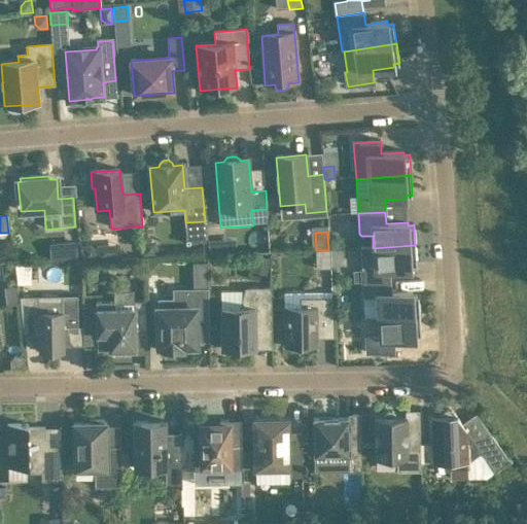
[(221,241),(208,242),(208,254),(221,253),(221,241)]
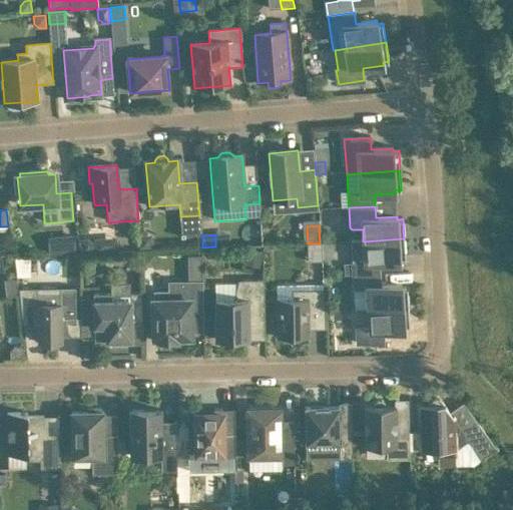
[(63,237),(65,255),(76,253),(74,236),(63,237)]
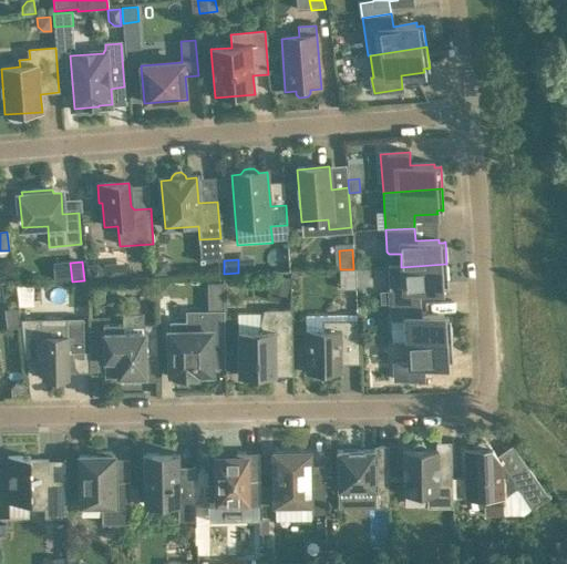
[(168,275),(168,266),(163,262),(153,262),(154,276),(168,275)]
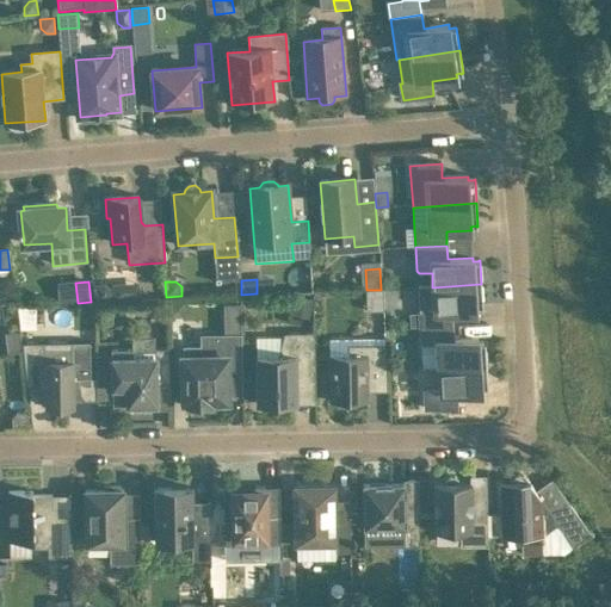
[(420,328),(452,327),(451,313),(476,311),(476,307),(481,307),(481,308),(483,307),(481,284),(432,287),(419,287),(419,311),(420,315),(420,328)]
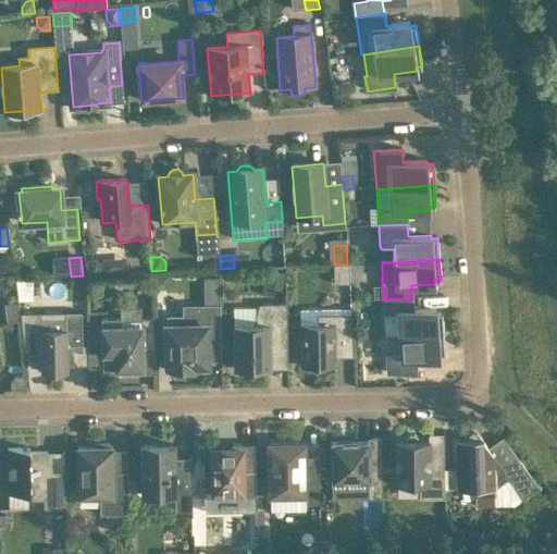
[(101,267),(96,261),(87,261),(88,277),(102,275),(101,267)]
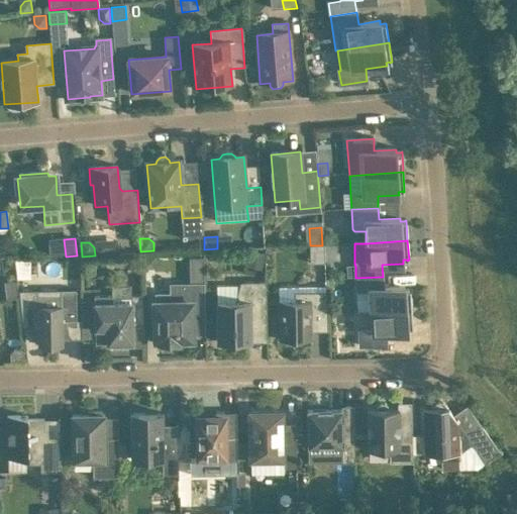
[(325,265),(324,246),(310,246),(310,266),(325,265)]
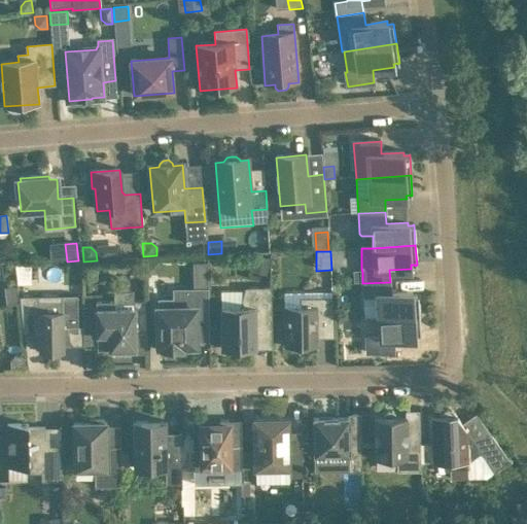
[(253,273),(266,275),(269,260),(256,257),(253,273)]
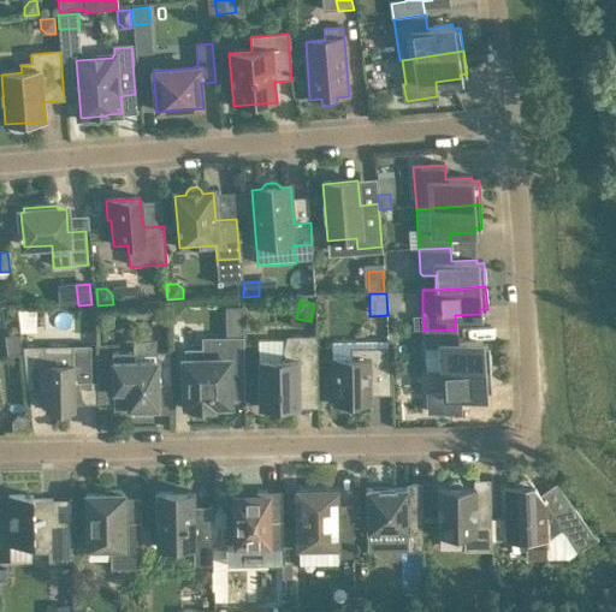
[(171,321),(179,321),(184,316),(184,307),(171,308),(171,321)]
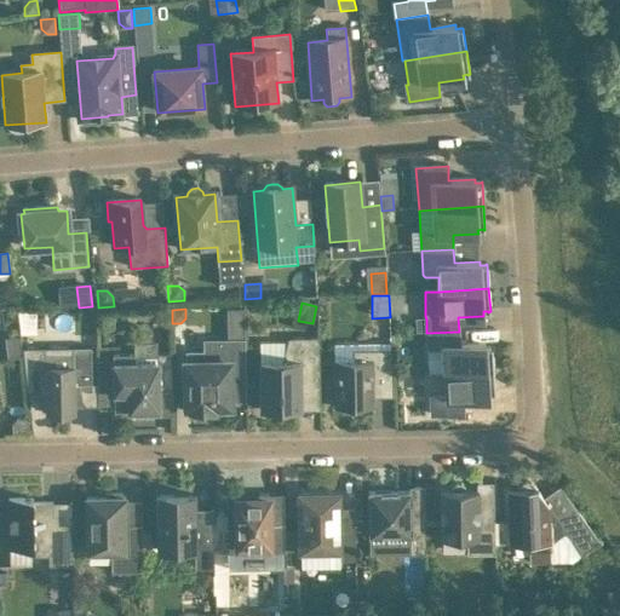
[(426,333),(426,320),(415,321),(417,334),(426,333)]
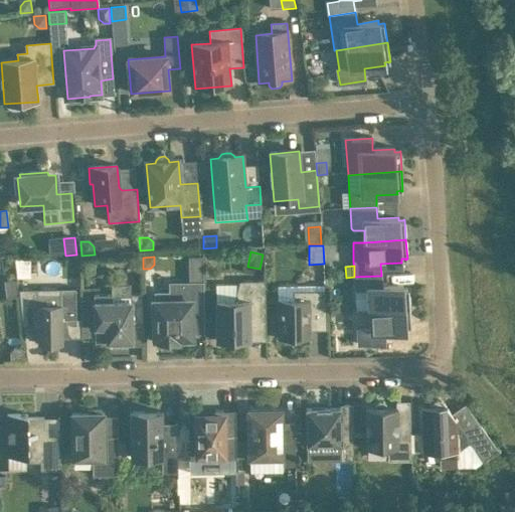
[(367,290),(369,310),(410,308),(408,288),(407,288),(407,289),(403,289),(403,286),(381,287),(381,276),(354,277),(355,291),(367,290)]
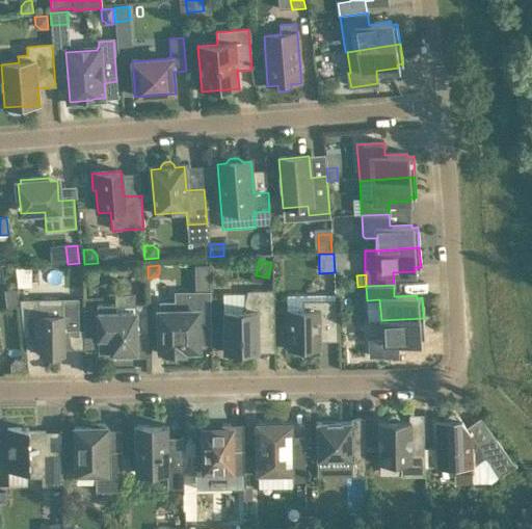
[(18,308),(17,289),(4,290),(6,309),(18,308)]
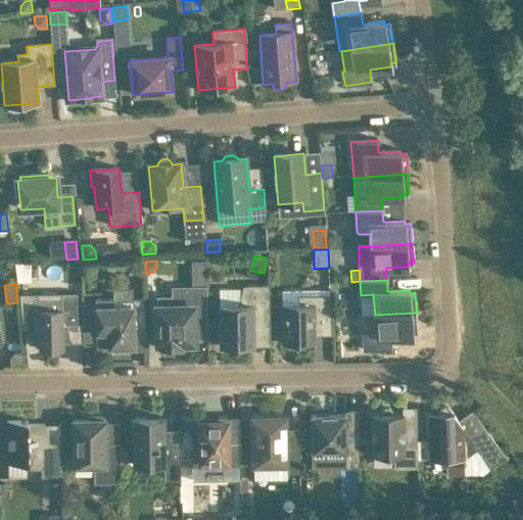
[(238,306),(220,306),(221,346),(225,346),(233,350),(240,345),(254,345),(254,329),(271,329),(270,286),(243,286),(238,306)]
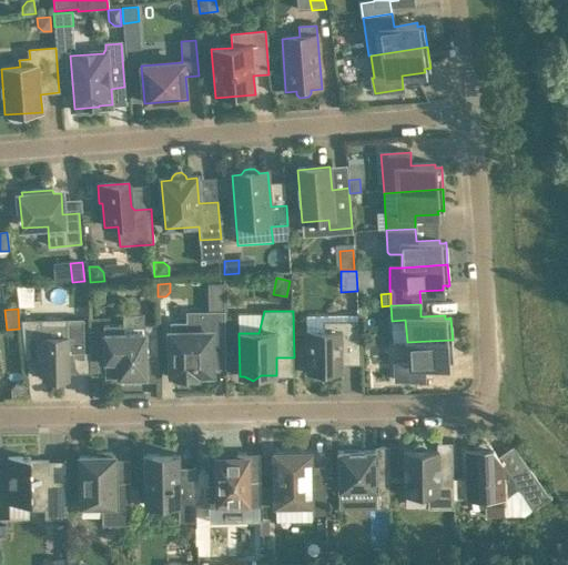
[(170,323),(171,334),(171,364),(171,374),(174,374),(178,374),(180,381),(182,383),(185,383),(189,383),(192,380),(193,374),(211,374),(211,370),(211,344),(225,343),(225,329),(225,315),(224,312),(186,313),(186,323),(170,323)]
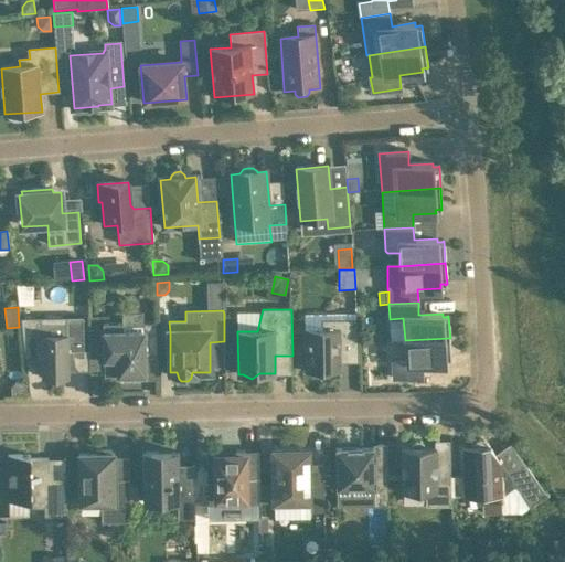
[(64,378),(68,378),(68,372),(68,352),(84,352),(83,319),(66,319),(21,319),(27,360),(42,360),(42,378),(46,378),(46,380),(64,380),(64,378)]
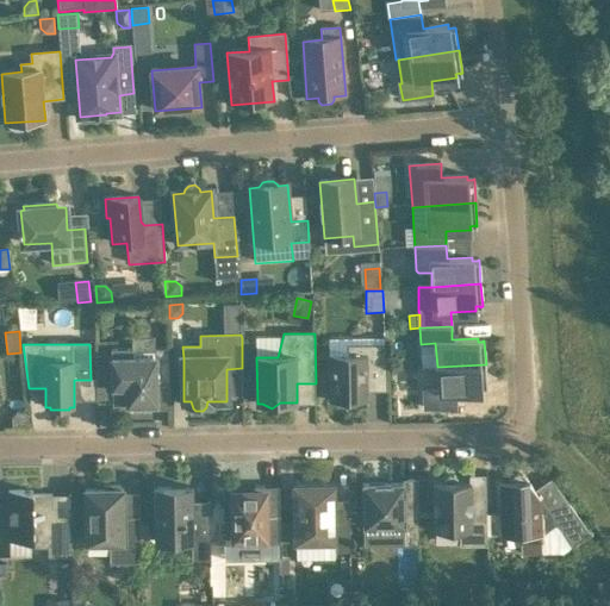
[(386,369),(385,345),(348,345),(348,355),(329,356),(330,403),(367,401),(367,369),(386,369)]
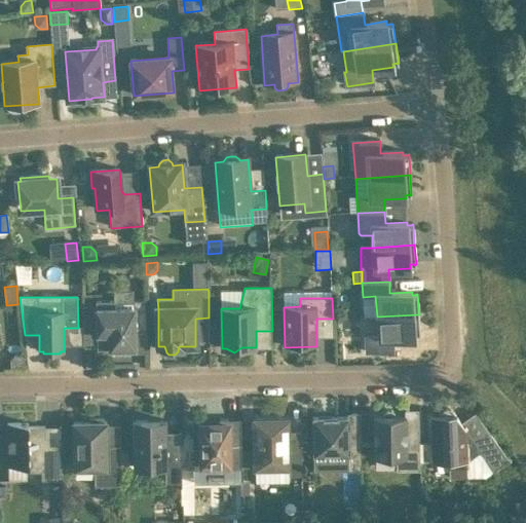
[(97,303),(97,309),(98,350),(115,350),(116,355),(136,355),(136,331),(146,331),(145,301),(133,302),(134,309),(114,309),(113,302),(97,303)]
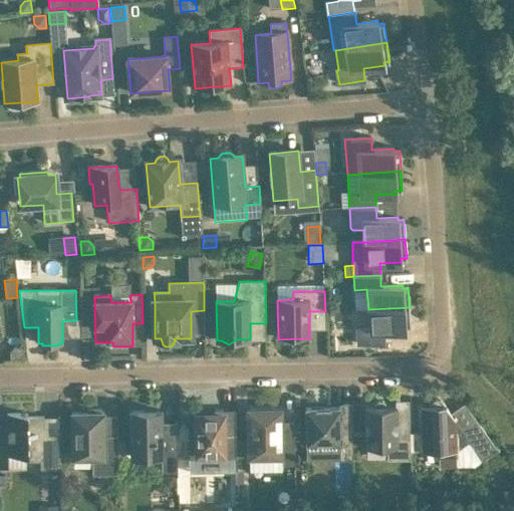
[(411,326),(410,307),(368,309),(369,329),(357,330),(358,345),(384,343),(383,331),(406,330),(405,326),(410,326),(411,326)]
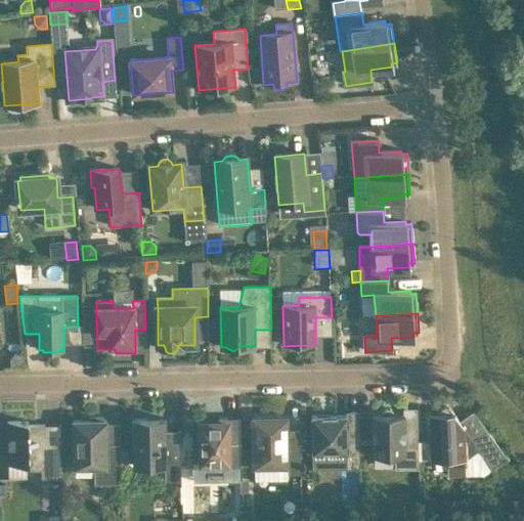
[(15,354),(11,359),(11,366),(24,365),(23,353),(15,354)]
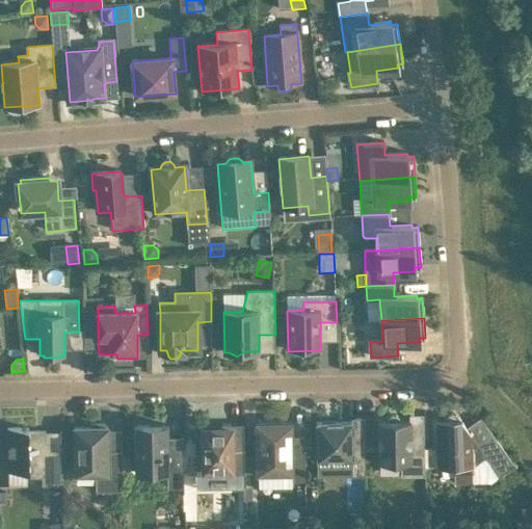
[(514,467),(497,442),(482,451),(459,418),(457,416),(454,415),(451,415),(449,416),(447,417),(446,419),(446,421),(435,422),(437,470),(454,469),(454,484),(473,483),(472,466),(477,466),(485,458),(499,477),(514,467)]
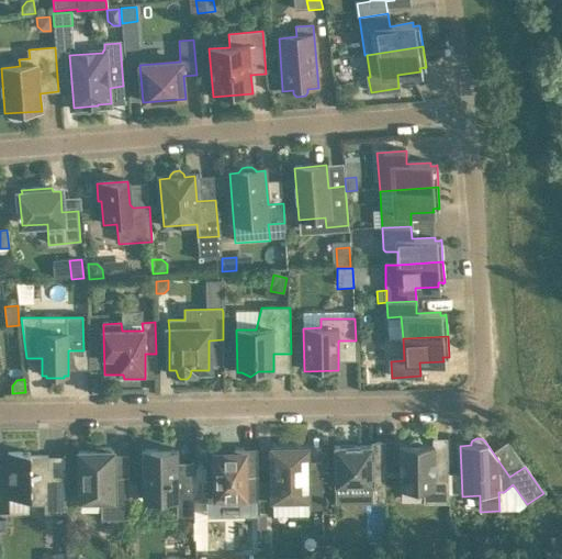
[(449,504),(448,476),(448,462),(435,462),(434,446),(423,446),(423,444),(418,439),(414,439),(409,444),(409,446),(398,447),(400,491),(424,490),(424,504),(449,504)]
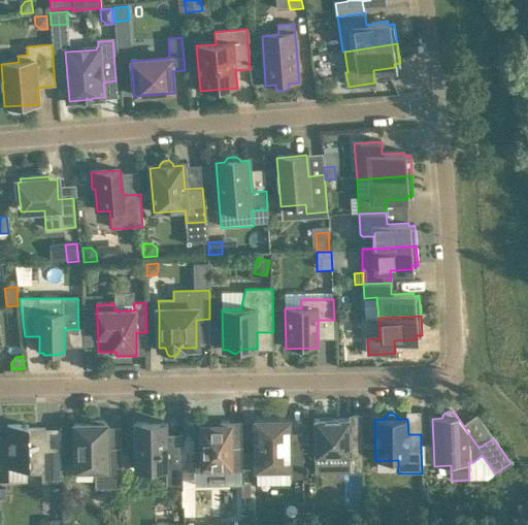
[(363,473),(362,436),(350,436),(350,420),(315,421),(315,458),(349,457),(350,473),(363,473)]
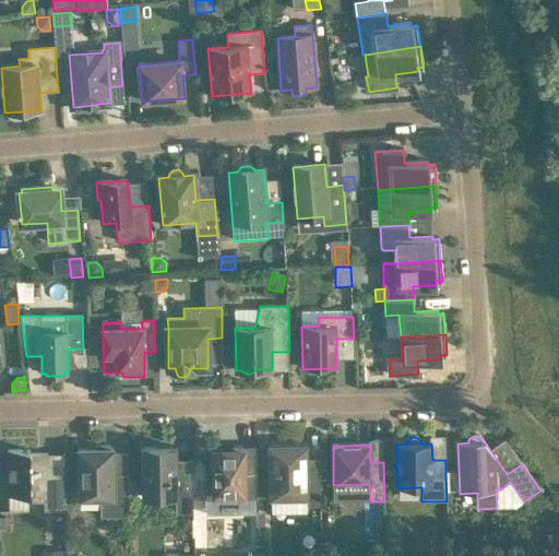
[(110,446),(99,446),(95,447),(95,450),(78,450),(79,499),(100,499),(100,519),(130,518),(129,475),(114,475),(114,450),(110,450),(110,446)]
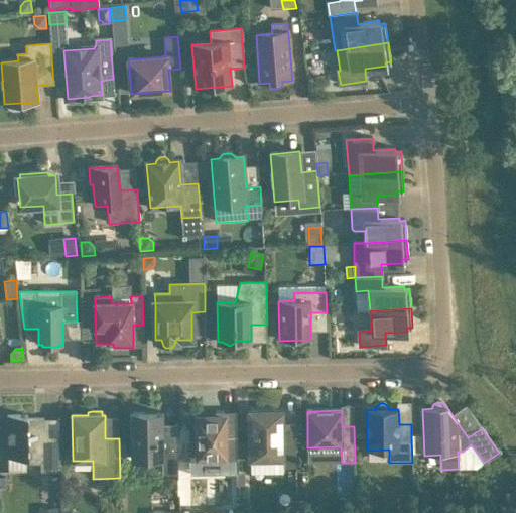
[(296,468),(295,431),(283,431),(283,411),(248,412),(249,461),(283,460),(283,468),(296,468)]
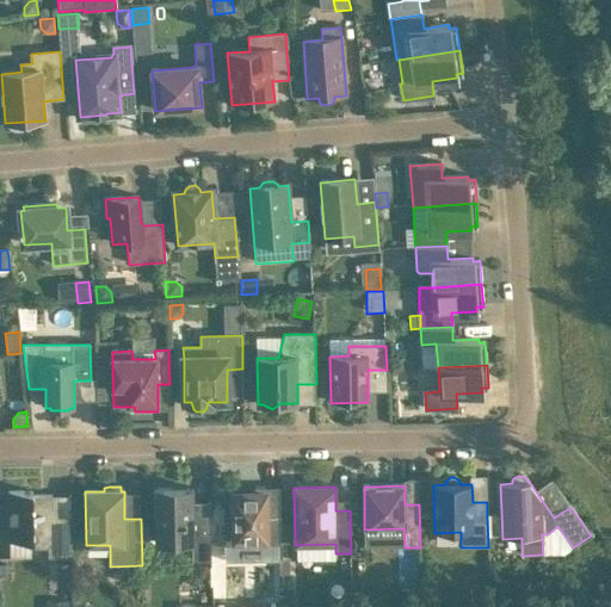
[(281,545),(279,488),(224,489),(226,546),(281,545)]
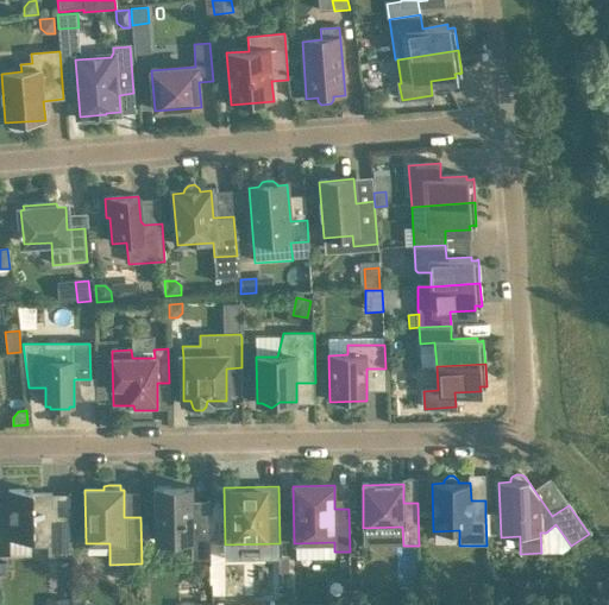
[(211,560),(209,502),(193,502),(192,487),(154,489),(155,542),(192,541),(192,560),(211,560)]
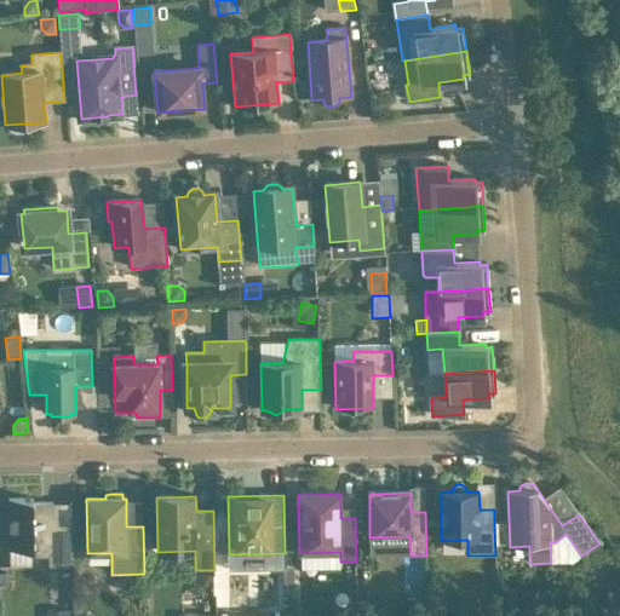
[(72,518),(53,518),(52,504),(34,504),(34,500),(9,500),(10,551),(33,551),(33,558),(49,558),(49,568),(73,566),(72,518)]
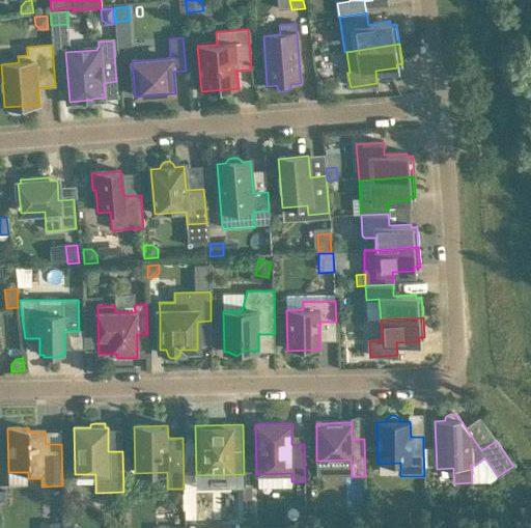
[(354,515),(354,527),(365,527),(365,515),(354,515)]
